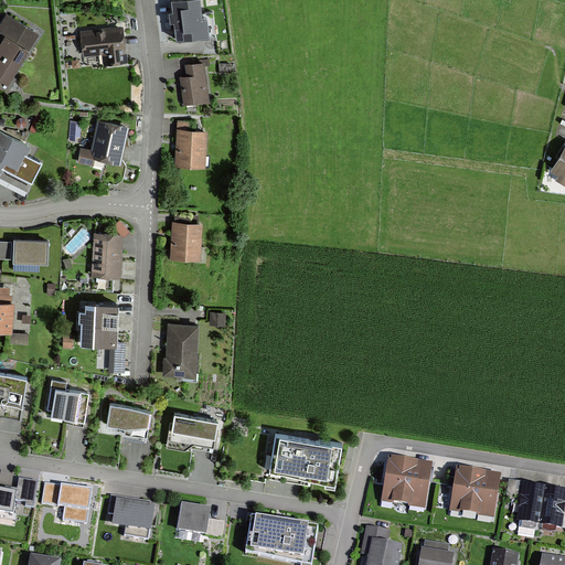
[(202,0),(173,0),(172,0),(177,40),(206,35),(202,0)]
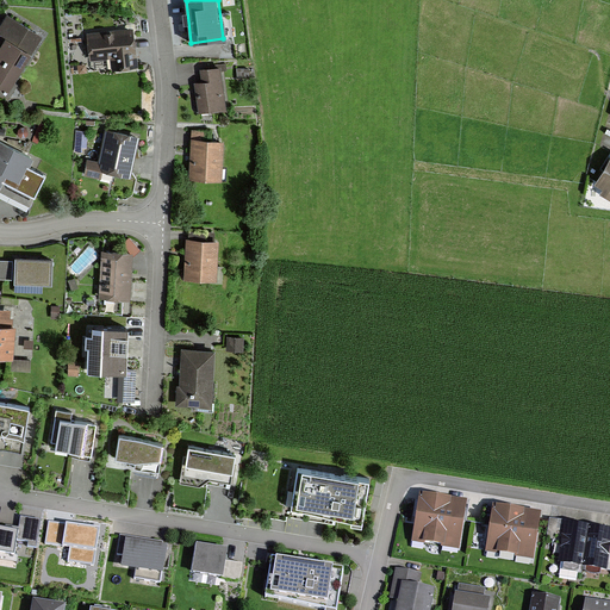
[(0,86),(7,92),(41,37),(8,18),(0,32),(0,86)]
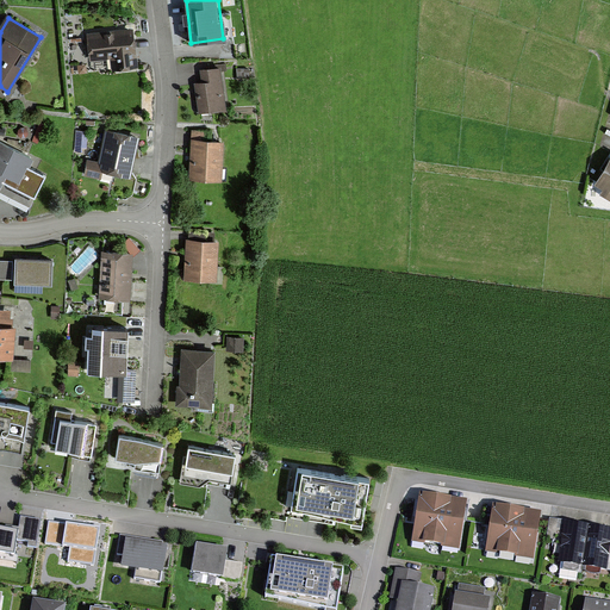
[(134,31),(89,36),(92,60),(114,57),(116,70),(137,68),(134,31)]
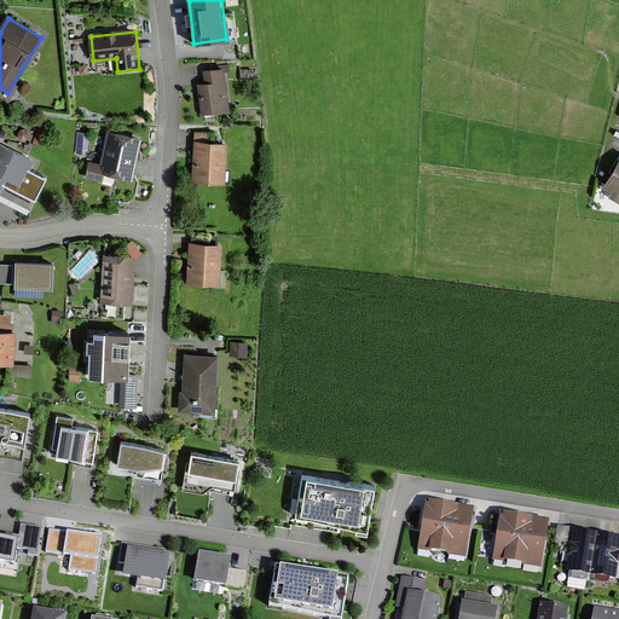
[(229,113),(224,69),(207,70),(208,86),(201,86),(203,115),(229,113)]
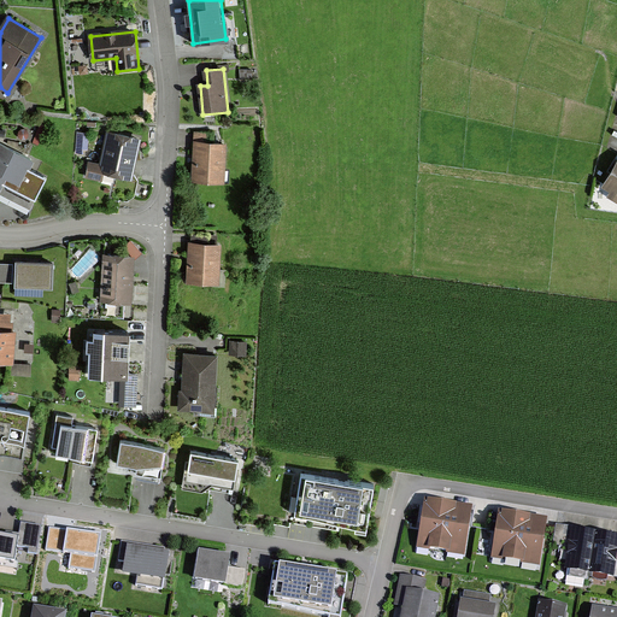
[(139,139),(109,133),(101,164),(90,162),(87,175),(110,180),(111,171),(131,175),(139,139)]
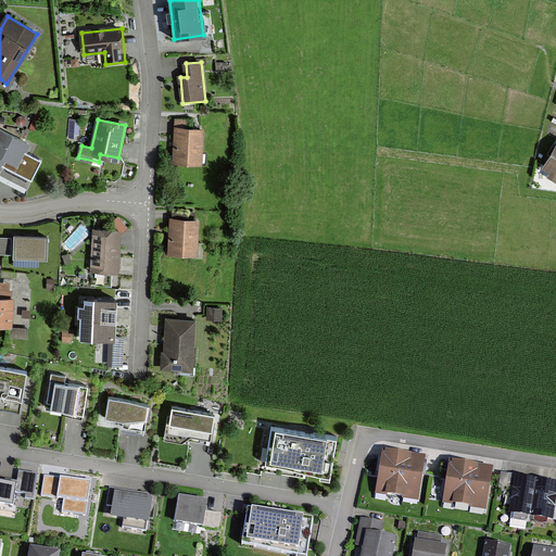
[(191,121),(177,119),(175,160),(203,161),(204,130),(191,130),(191,121)]
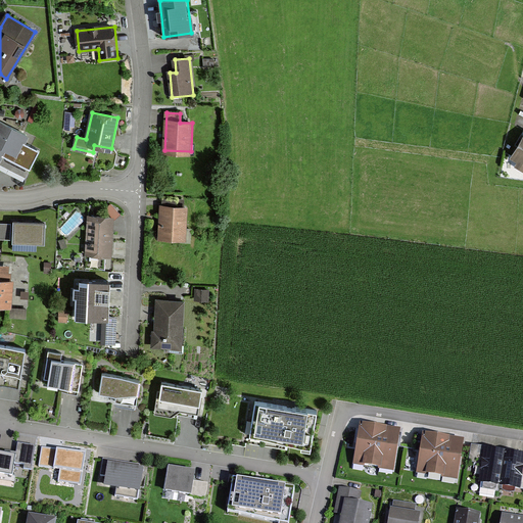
[(28,137),(0,123),(0,157),(4,150),(17,156),(28,137)]
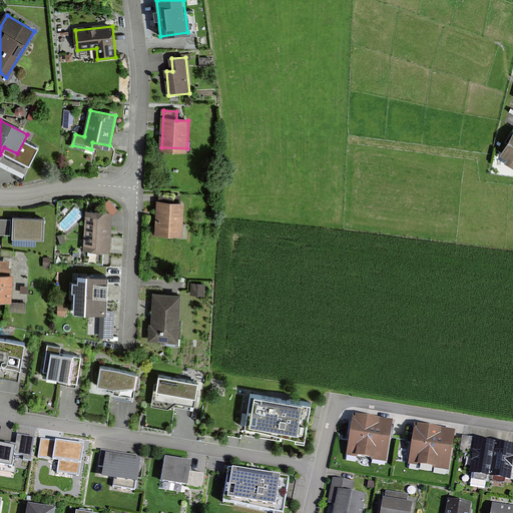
[(512,137),(503,155),(512,160),(512,137)]
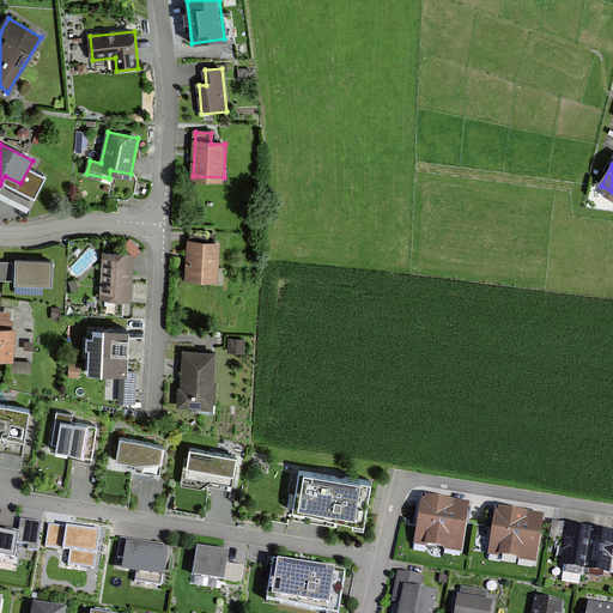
[(220,243),(190,242),(188,279),(219,281),(220,243)]
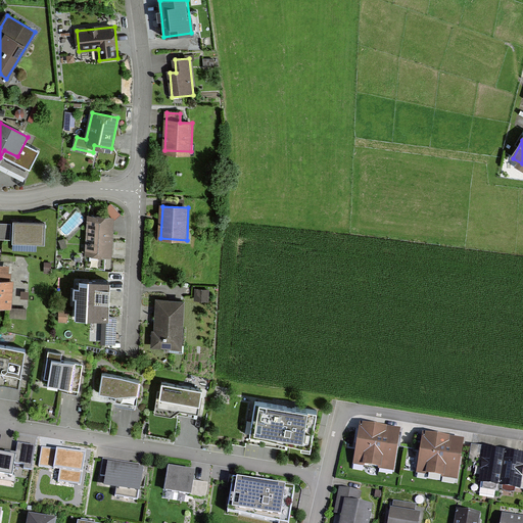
[(113,218),(90,217),(87,254),(111,256),(113,218)]
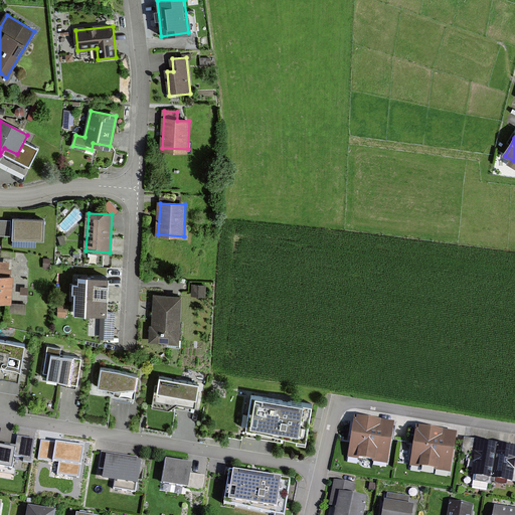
[(45,218),(13,216),(12,237),(44,239),(45,218)]
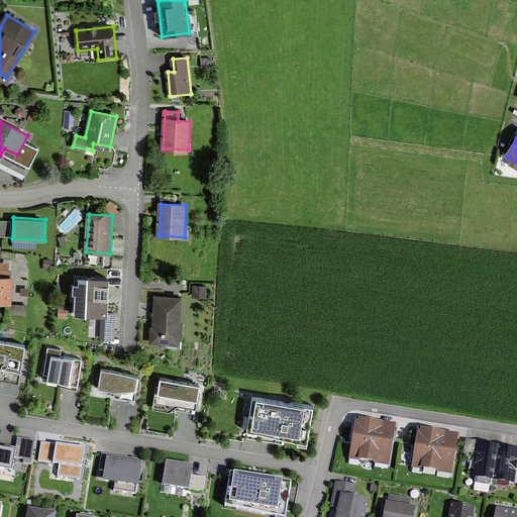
[(11,220),(0,219),(0,235),(10,236),(11,220)]
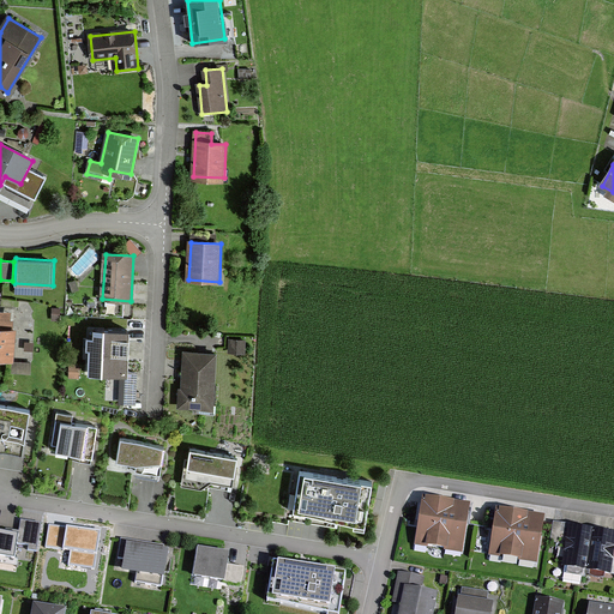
[(7,313),(0,312),(0,357),(13,360),(16,331),(6,330),(7,313)]
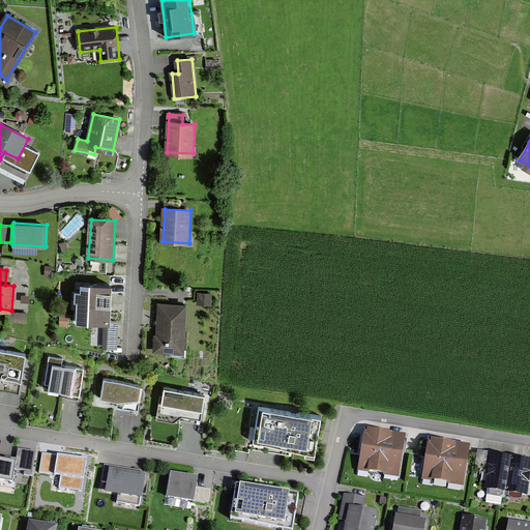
[(111,287),(82,285),(81,304),(79,304),(78,320),(109,321),(111,287)]
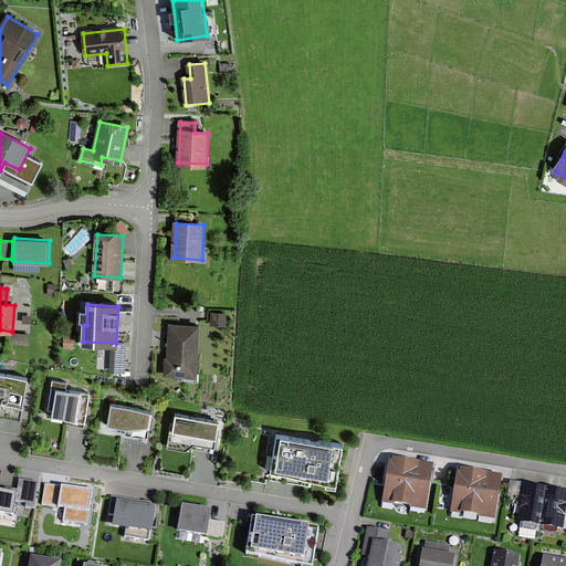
[(227,315),(212,314),(211,325),(226,326),(227,315)]
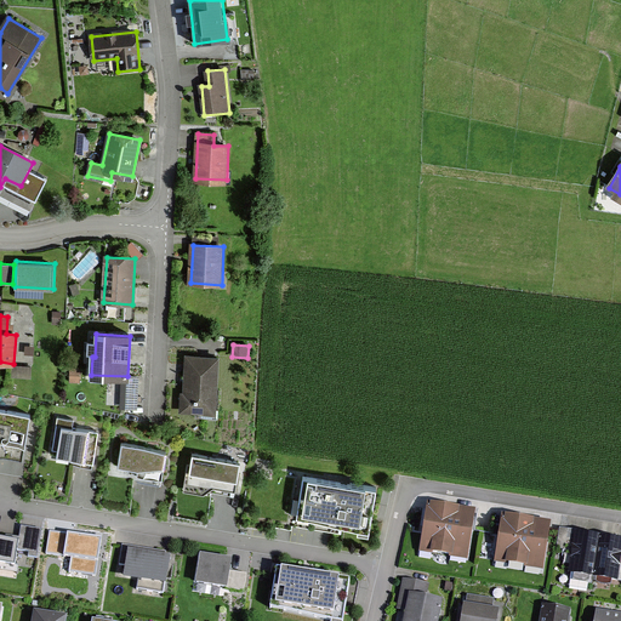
[(215,414),(217,359),(188,357),(186,412),(215,414)]
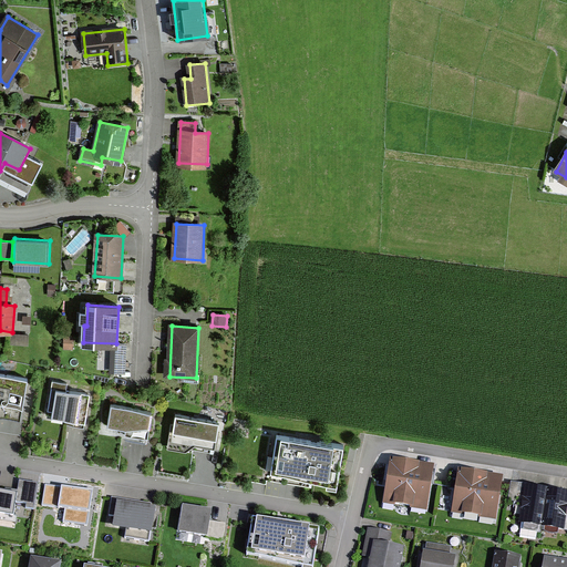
[(28,379),(0,374),(0,404),(23,409),(28,379)]
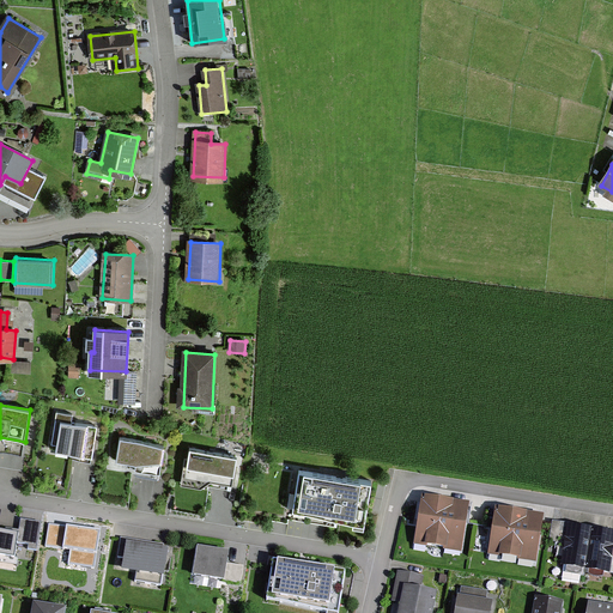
[(73,416),(56,413),(50,448),(95,455),(99,428),(72,423),(73,416)]
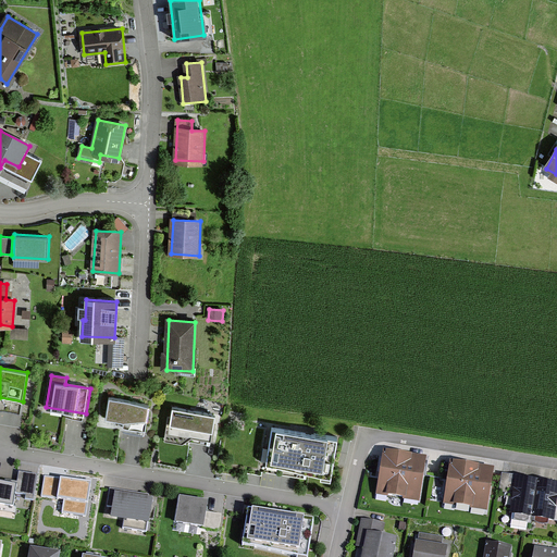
[(148,405),(109,399),(107,419),(124,421),(123,426),(145,429),(148,405)]
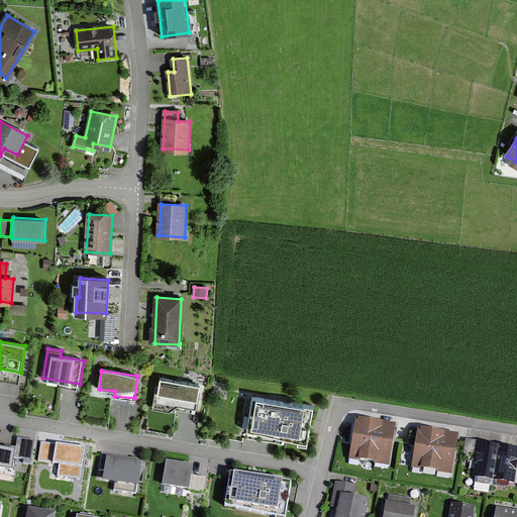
[(204,383),(159,376),(154,407),(176,410),(176,405),(201,409),(204,383)]
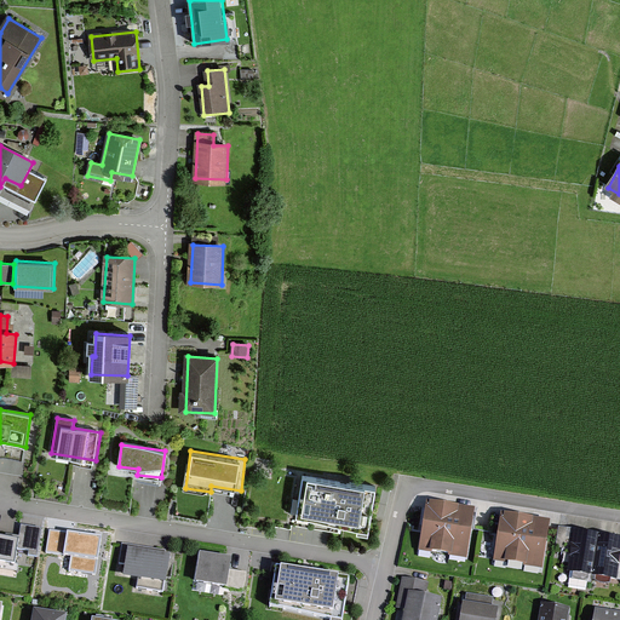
[(367,483),(297,472),(290,523),(359,534),(367,483)]
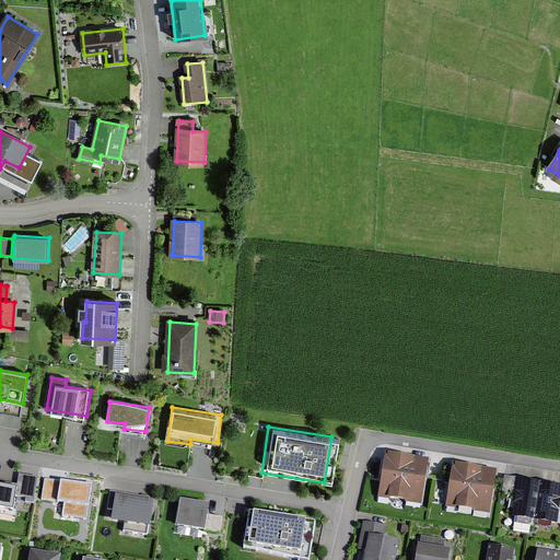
[(427,463),(389,456),(383,496),(421,501),(427,463)]
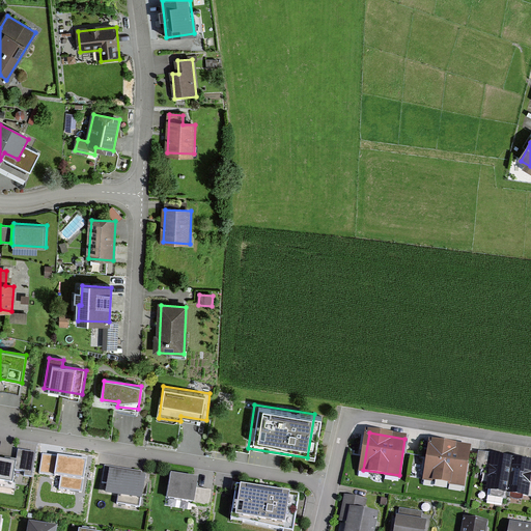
[(469,450),(432,445),(427,479),(465,484),(469,450)]
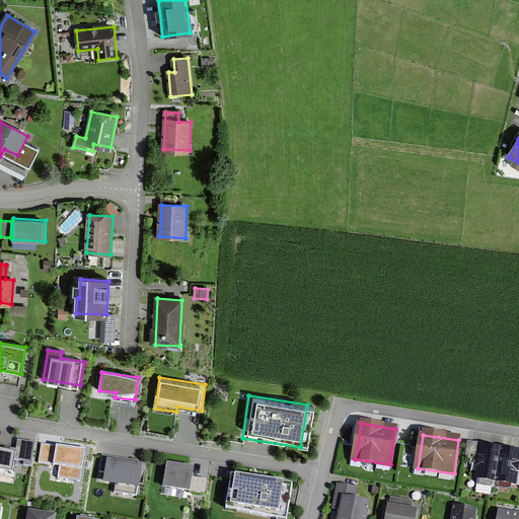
[(15,449),(0,446),(0,467),(12,469),(13,459),(24,460),(23,464),(31,466),(36,440),(17,437),(15,449)]
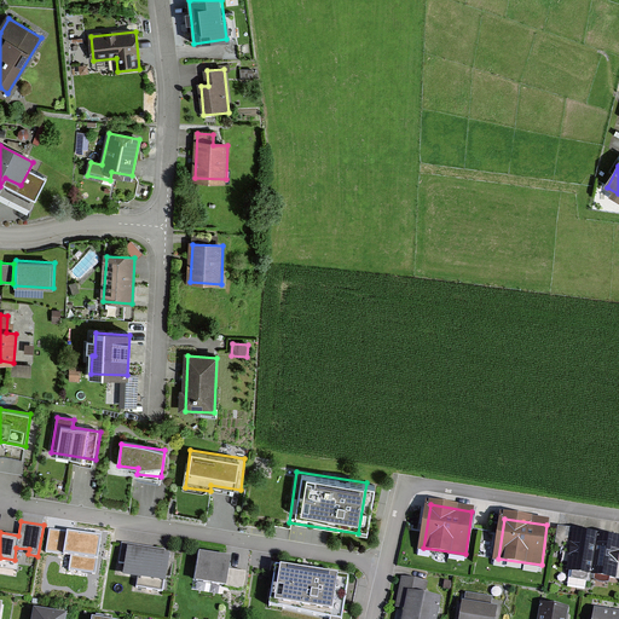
[(96,573),(100,534),(50,527),(46,551),(70,554),(69,570),(96,573)]
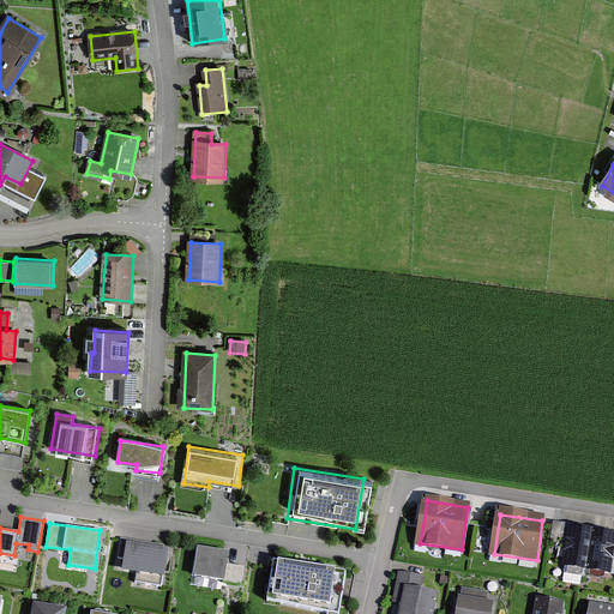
[(593,533),(571,529),(565,566),(587,569),(593,533)]
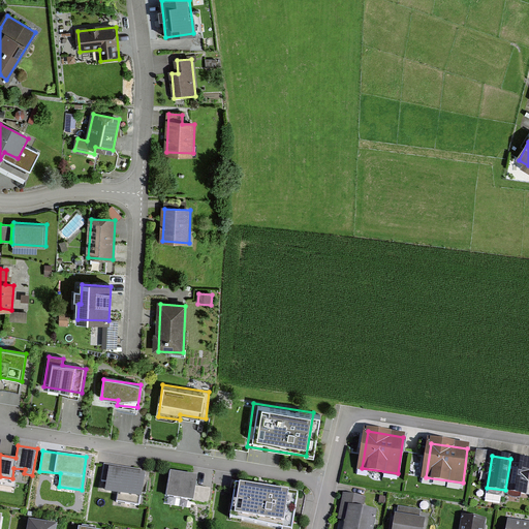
[(528,466),(528,461),(510,459),(505,490),(525,493),(528,466)]
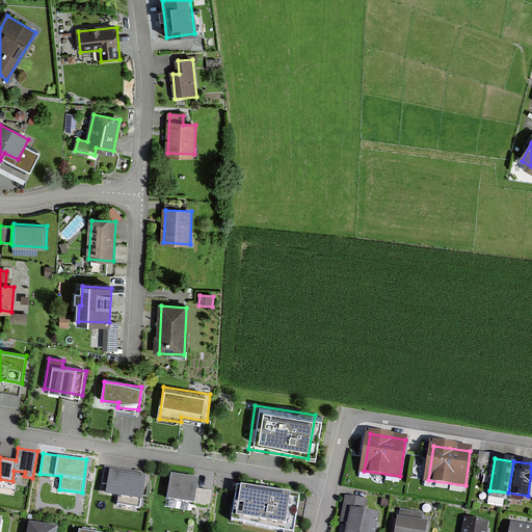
[(148,477),(104,469),(101,487),(110,488),(108,497),(143,503),(148,477)]
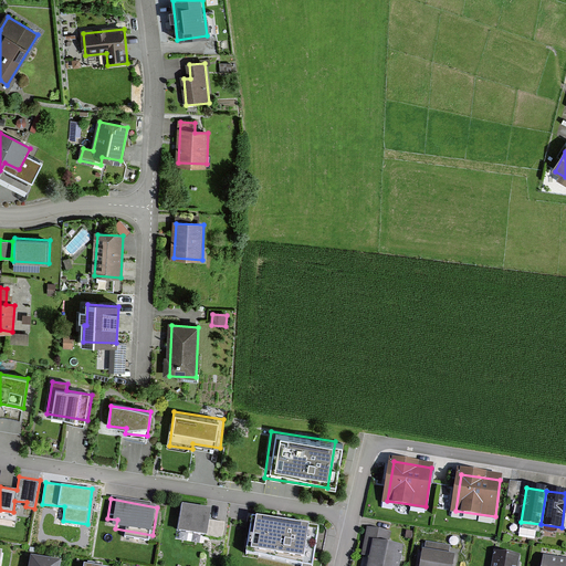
[(212,511),(182,506),(179,531),(208,535),(212,511)]
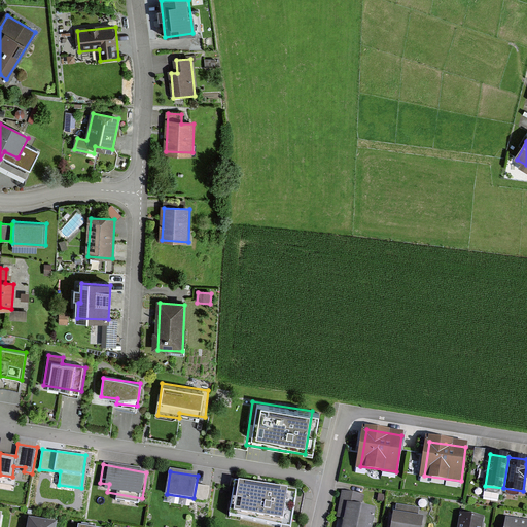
[(293,526),(301,492),(236,481),(230,520),(272,526),(293,526)]
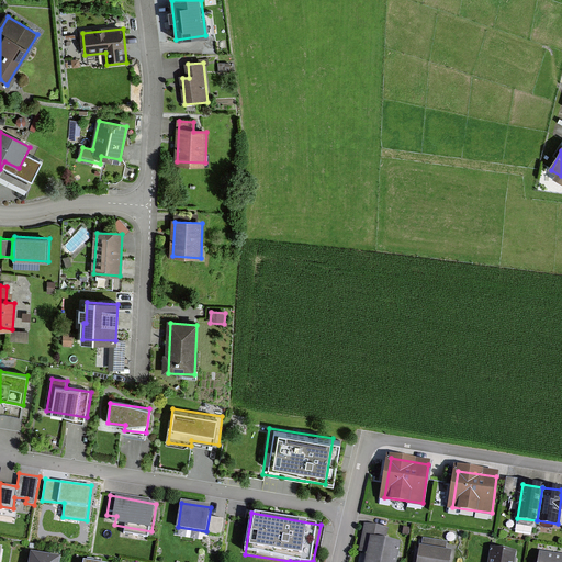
[(395,561),(398,546),(371,541),(367,561),(395,561)]
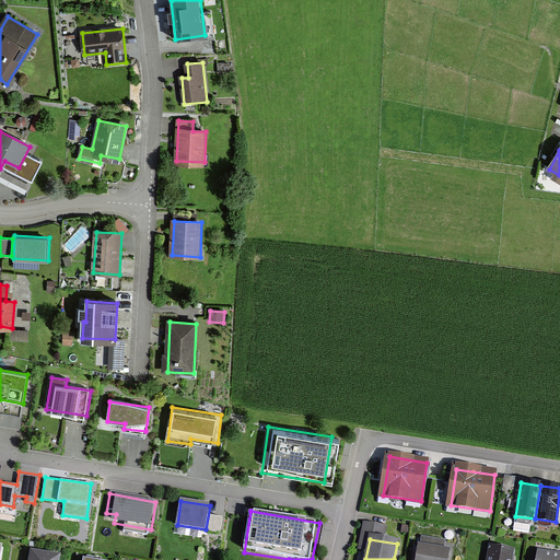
[(448,559),(450,552),(420,548),(418,559),(448,559)]
